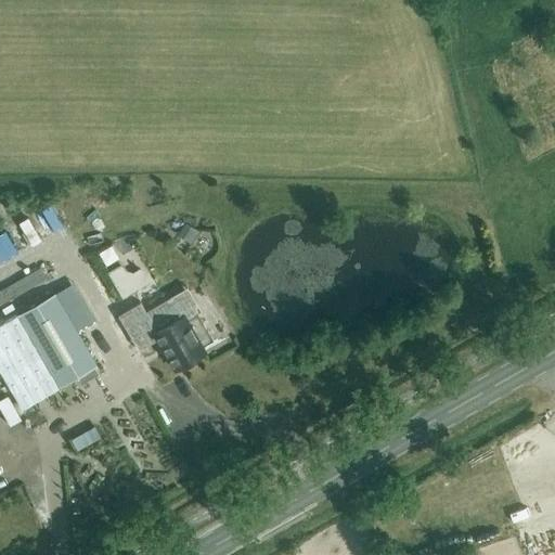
[(34,215),(20,222),(31,248),(47,241),(34,215)]
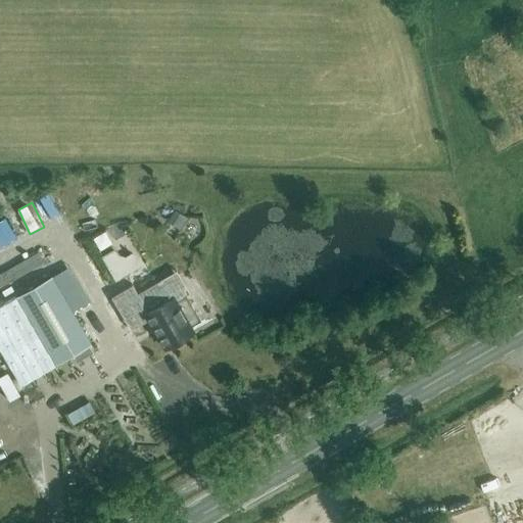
[(141,284),(155,275),(147,262),(132,271),(141,284)]
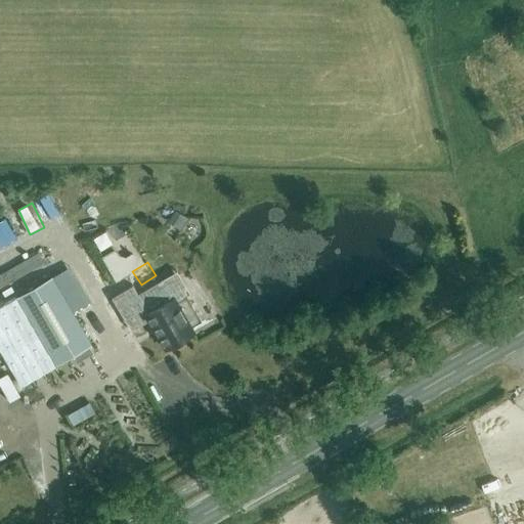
[(91,346),(51,276),(16,297),(56,365),(91,346)]
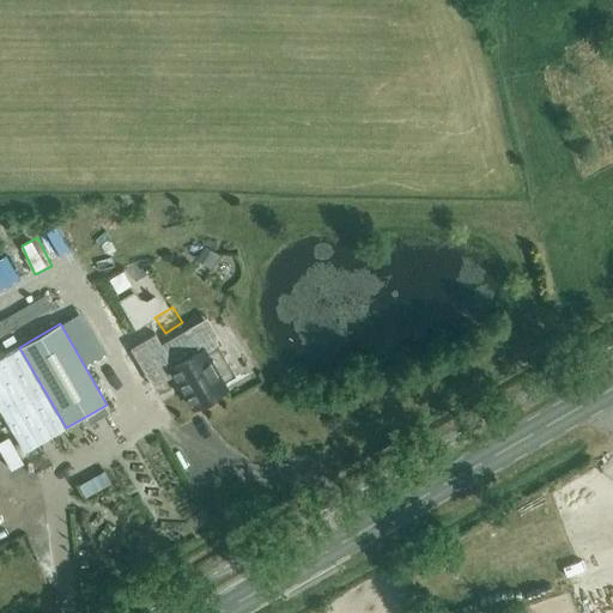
[(226,389),(223,383),(235,376),(218,346),(205,353),(202,349),(169,368),(194,408),(226,389)]
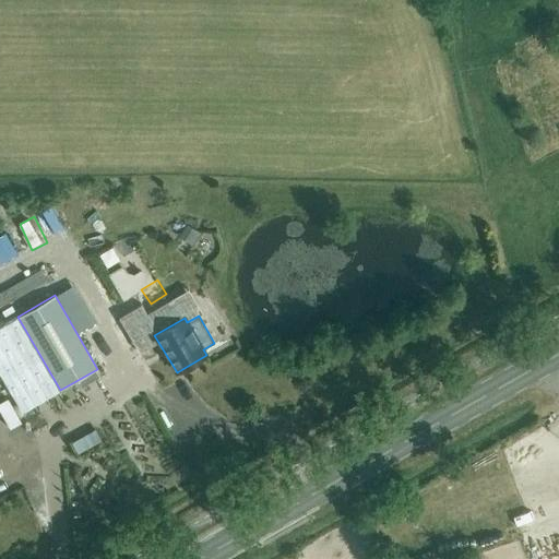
[(45,403),(54,421),(63,417),(56,399),(45,403)]
